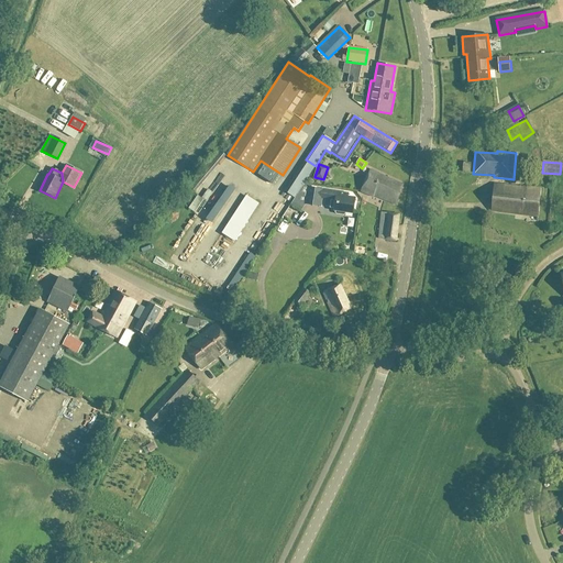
[(395,205),(404,186),(371,170),(362,191),(372,196),(373,195),(395,205)]
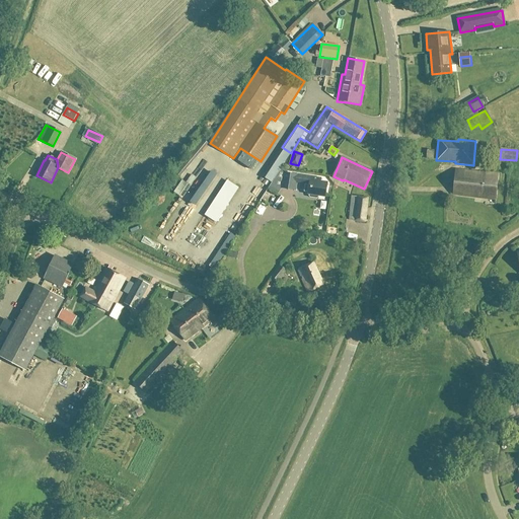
[(496,201),(498,175),(480,173),(455,171),(453,196),(496,201)]
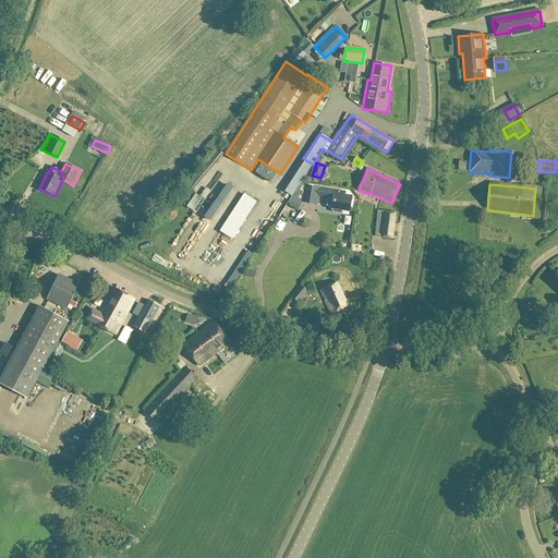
[(331,209),(334,209),(332,211),(334,213),(341,214),(342,213),(343,210),(350,211),(352,197),(344,196),(344,193),(305,187),(303,204),(317,206),(318,197),(328,199),(327,207),(331,207),(331,209)]
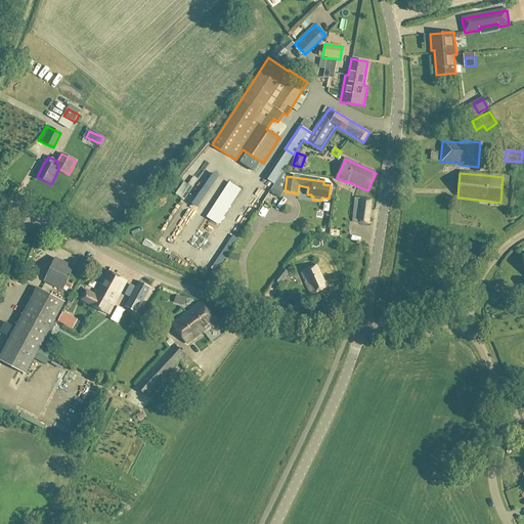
[(179,194),(185,198),(191,187),(185,184),(179,194)]
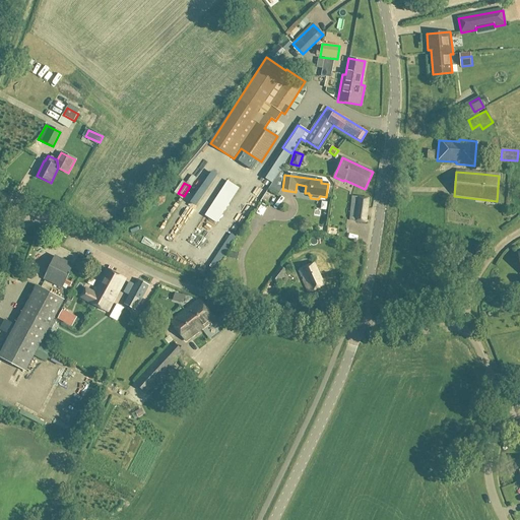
[(215,215),(238,191),(232,185),(208,209),(215,215)]
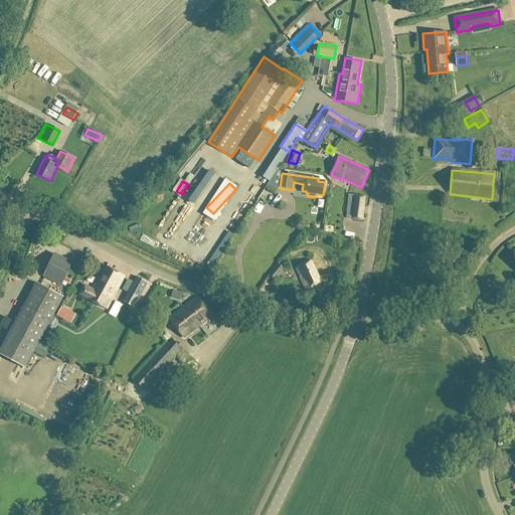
[(363,220),(365,197),(349,195),(346,218),(352,219),(363,220)]
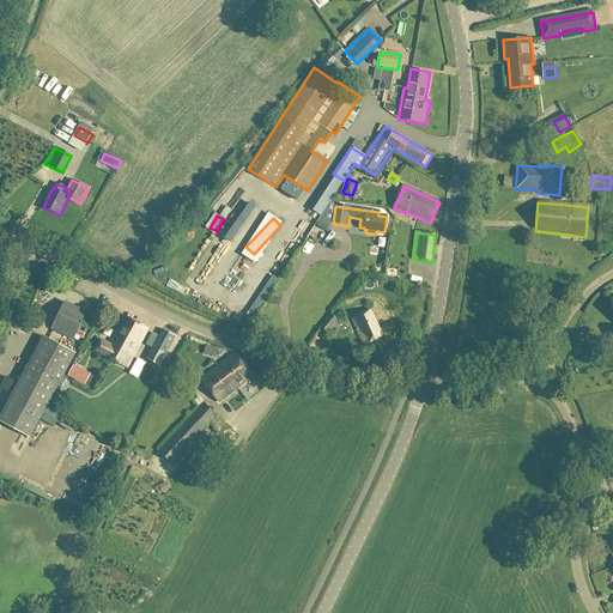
[(73,340),(86,313),(65,302),(52,329),(73,340)]
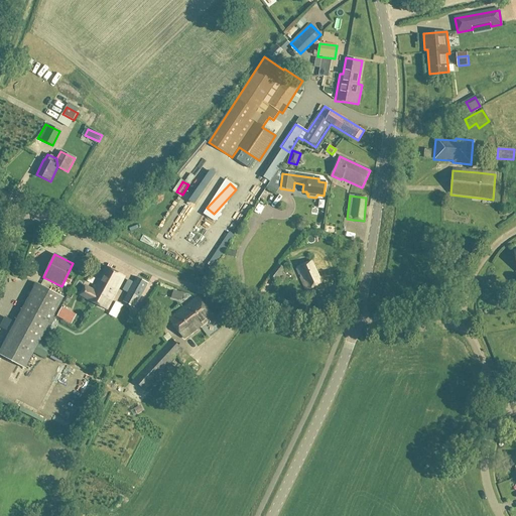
[(306,291),(323,284),(312,261),(296,268),(305,289),(306,291)]
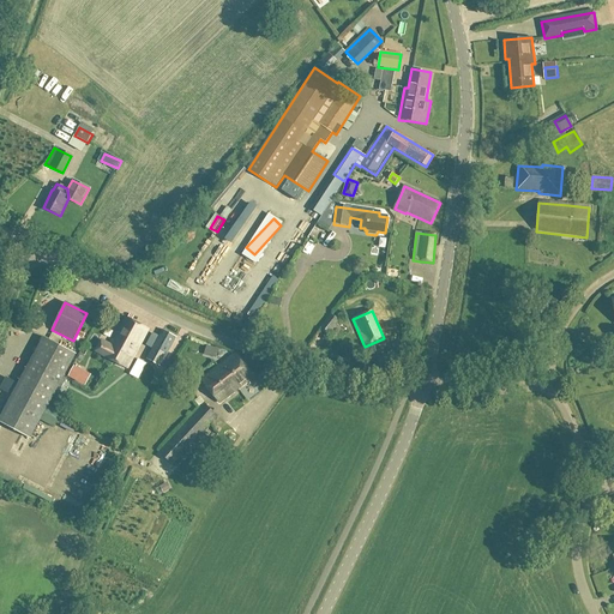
[(330,314),(320,327),(330,335),(339,321),(330,314)]
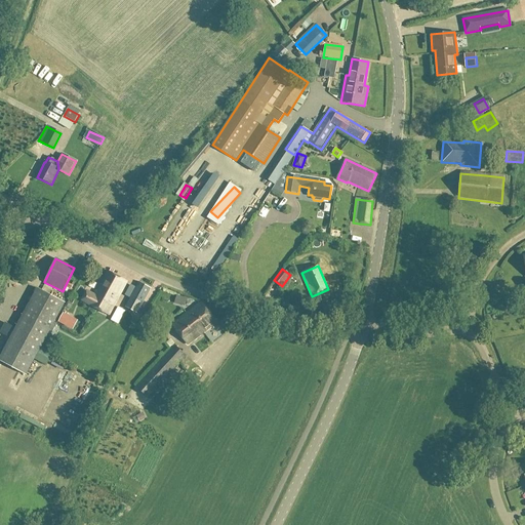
[(114,289),(120,278),(108,271),(94,295),(86,291),(82,300),(91,306),(95,308),(102,296),(106,298),(109,294),(106,292),(109,286),(114,289)]
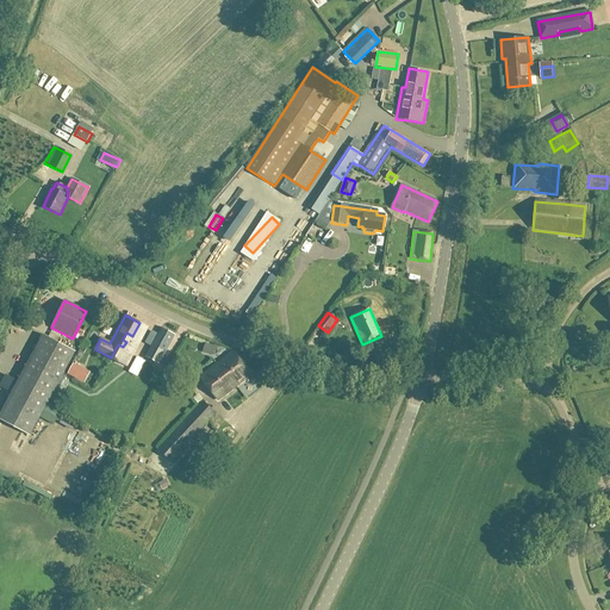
[(123,347),(118,344),(111,358),(126,366),(148,327),(139,323),(132,336),(126,332),(123,340),(126,342),(123,347)]
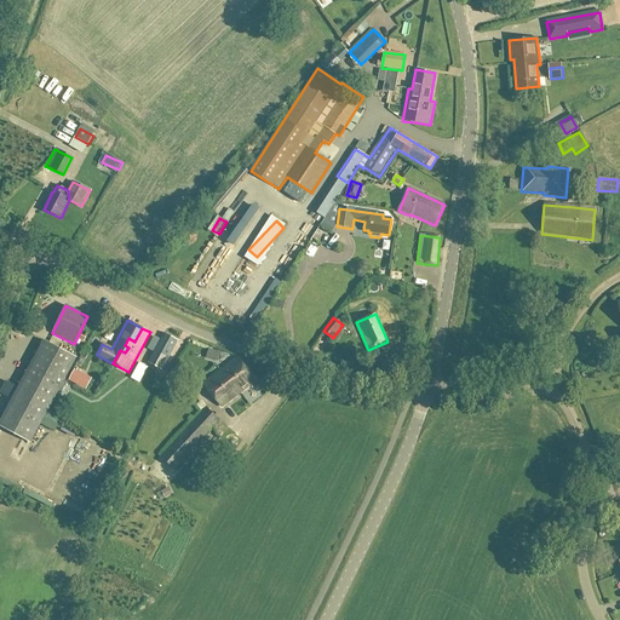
[(178,340),(165,333),(148,363),(161,369),(178,340)]
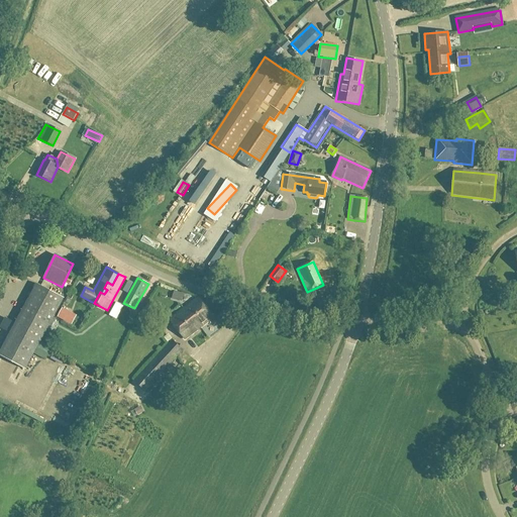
[(56,319),(54,317),(64,299),(37,284),(0,351),(0,355),(25,370),(33,353),(45,360),(52,349),(39,343),(49,325),(52,326),(56,319)]
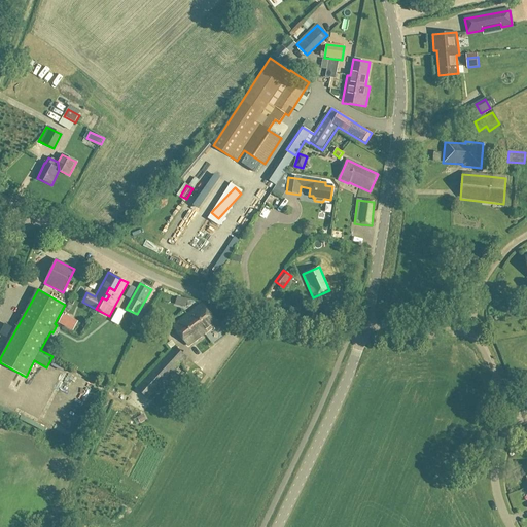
[(186,316),(202,336),(217,324),(202,305),(186,316)]
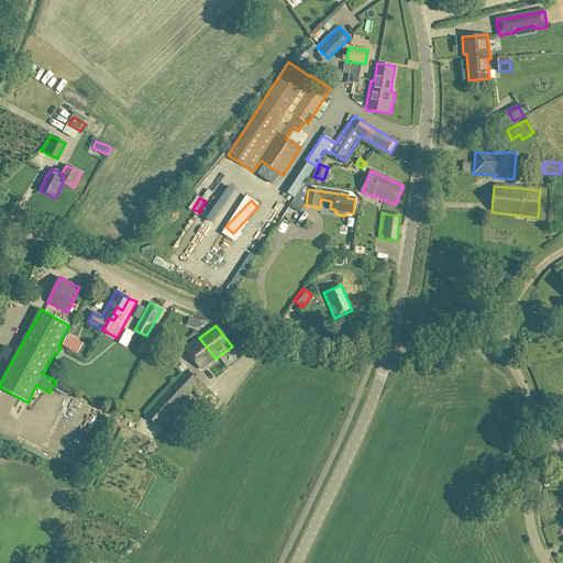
[(120,343),(129,348),(136,333),(128,329),(120,343)]
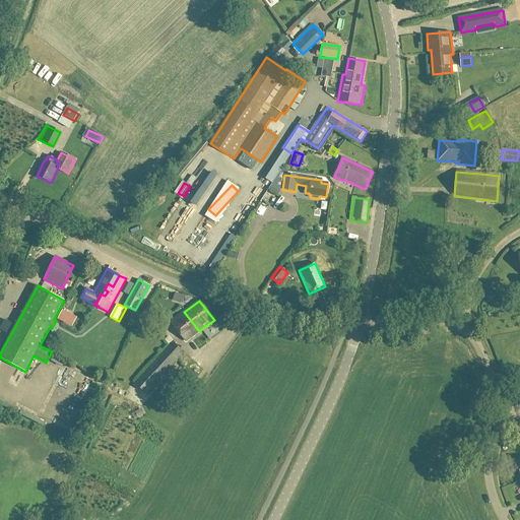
[(62,311),(58,320),(65,324),(70,315),(62,311)]
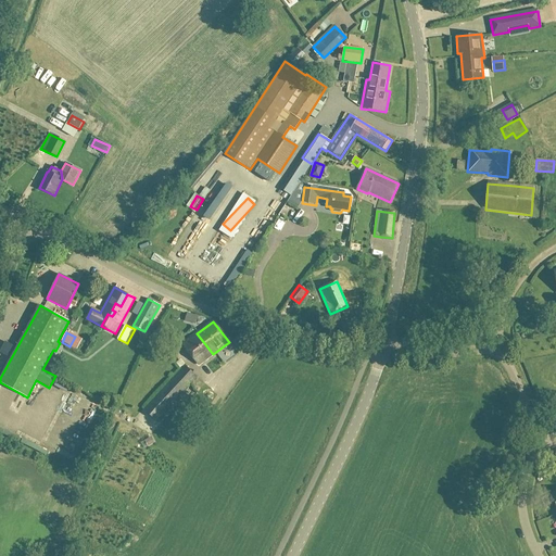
[(213,354),(197,333),(181,345),(198,366),(213,354)]
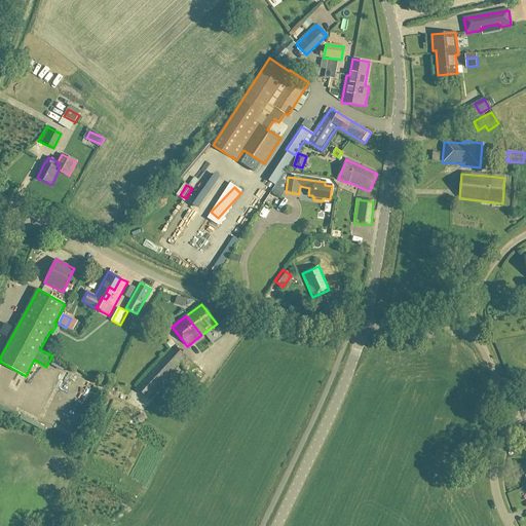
[(147,399),(186,357),(175,346),(136,387),(147,399)]
